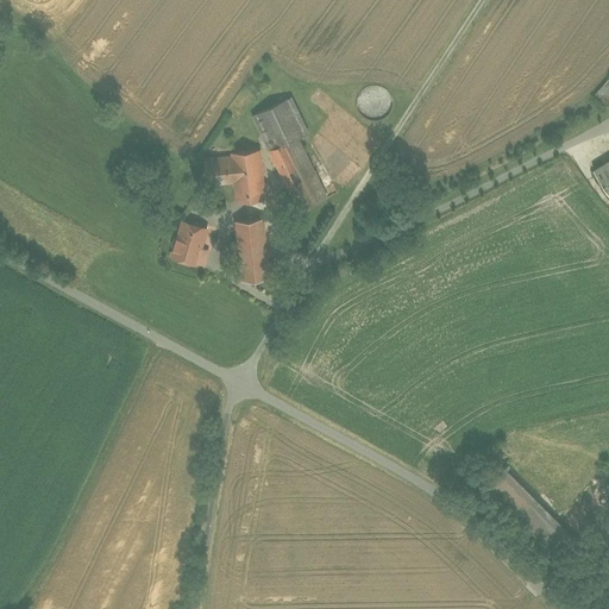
[(608,79),(597,93),(608,102),(608,79)]
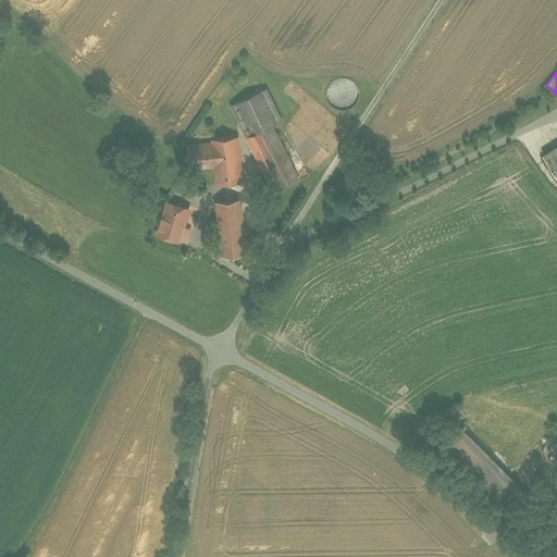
[(265,88),(230,104),(270,190),(296,178),(271,125),(281,121),(265,88)]
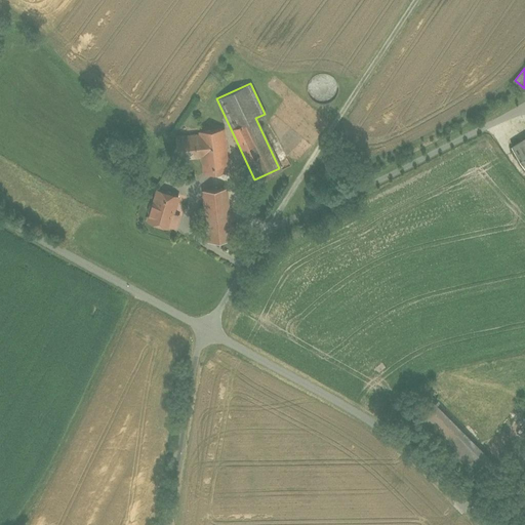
[(204,170),(226,168),(223,128),(176,133),(178,156),(202,154),(204,170)]
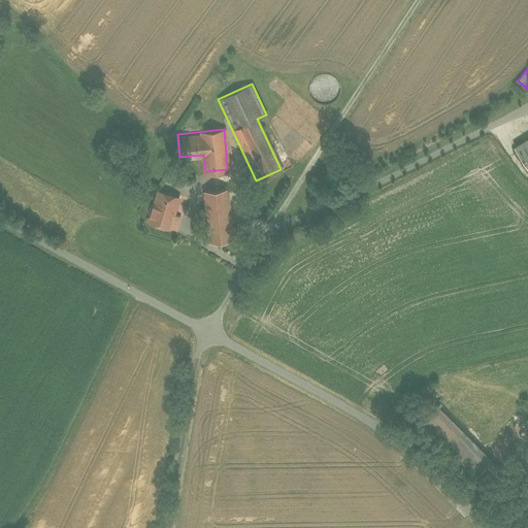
[(527,137),(515,147),(527,167),(527,137)]
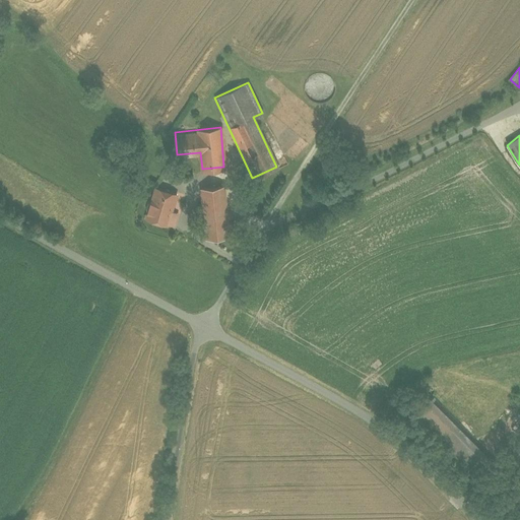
[(221,185),(200,187),(205,235),(226,233),(221,185)]
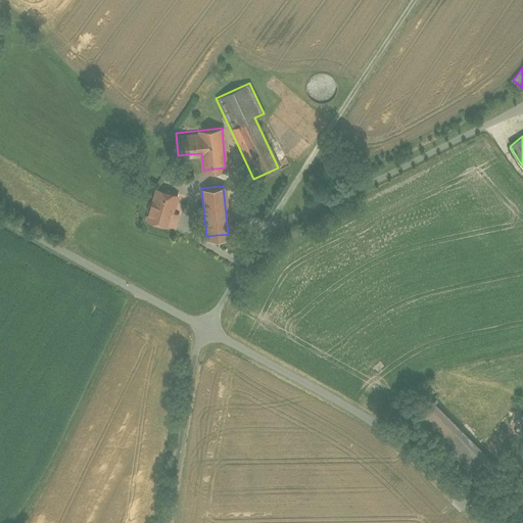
[(176,226),(183,195),(155,188),(148,219),(176,226)]
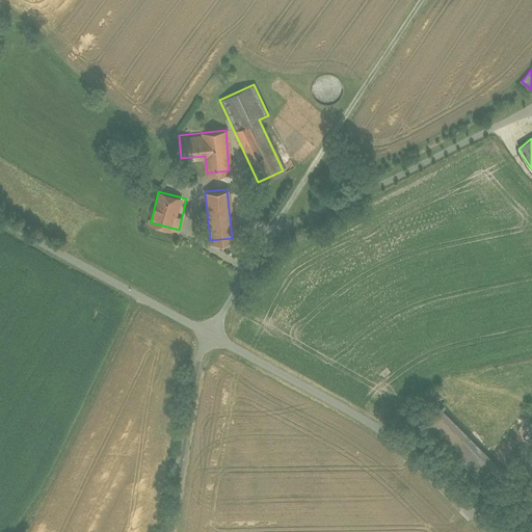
[(489,457),(433,400),(416,418),(473,474),(489,457)]
